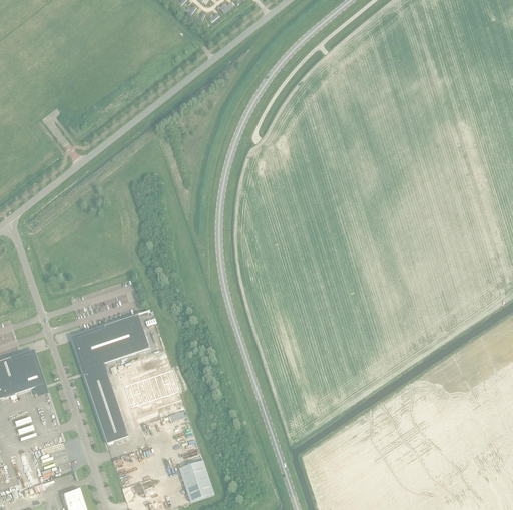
[(221,7),(224,11),(233,3),(230,0),(225,4),(223,2),(219,5),(221,7)]
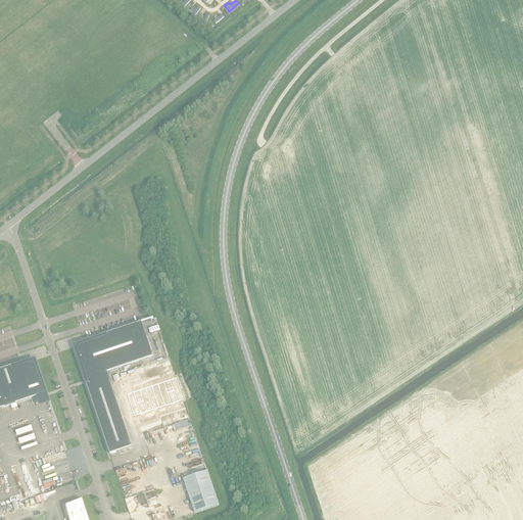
[(194,14),(200,5),(197,3),(194,7),(192,5),(189,9),(191,11),(194,14)]
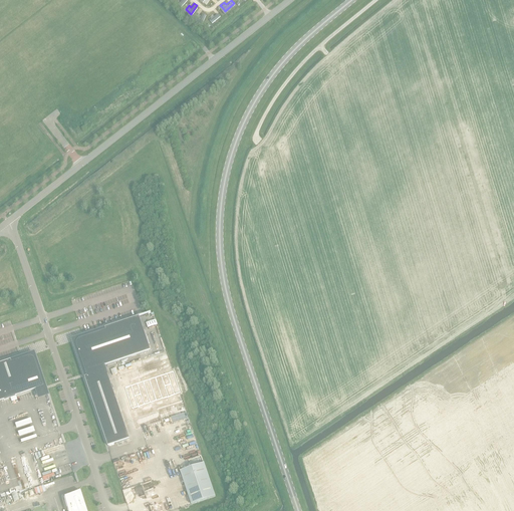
[(202,22),(206,12),(202,10),(200,15),(197,14),(195,18),(198,20),(202,22)]
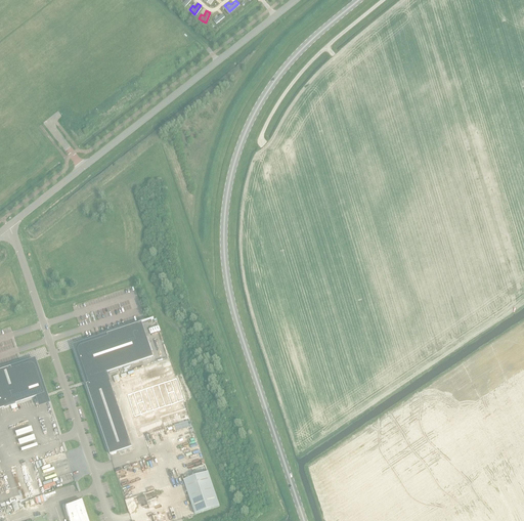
[(213,17),(216,20),(225,13),(222,10),(213,17)]
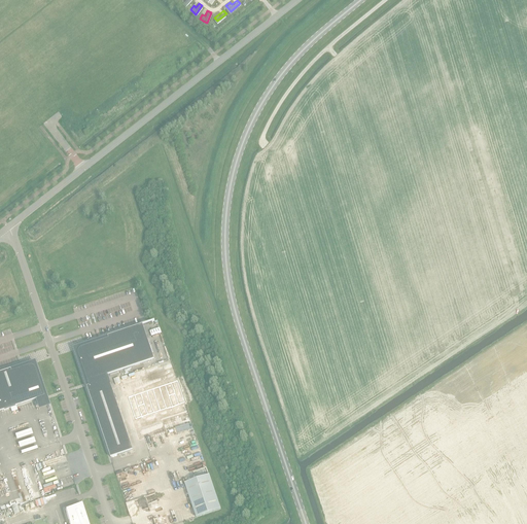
[(110,454),(132,447),(107,373),(153,356),(142,322),(154,318),(154,317),(107,334),(108,336),(81,345),(79,345),(78,347),(78,348),(77,350),(78,351),(89,383),(86,384),(92,399),(110,454)]
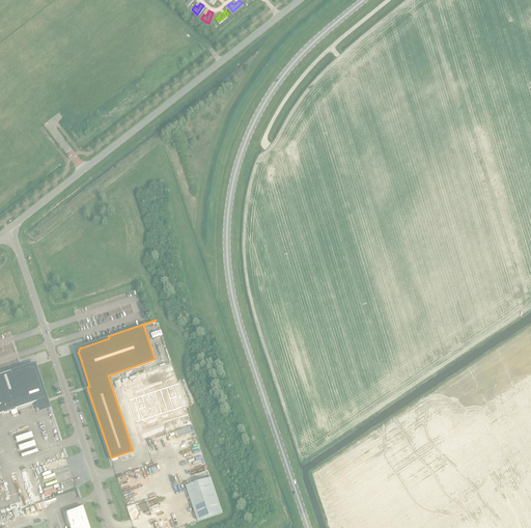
[(0,411),(44,396),(34,368),(34,367),(33,366),(31,365),(30,365),(28,365),(10,371),(9,369),(0,371),(0,411)]
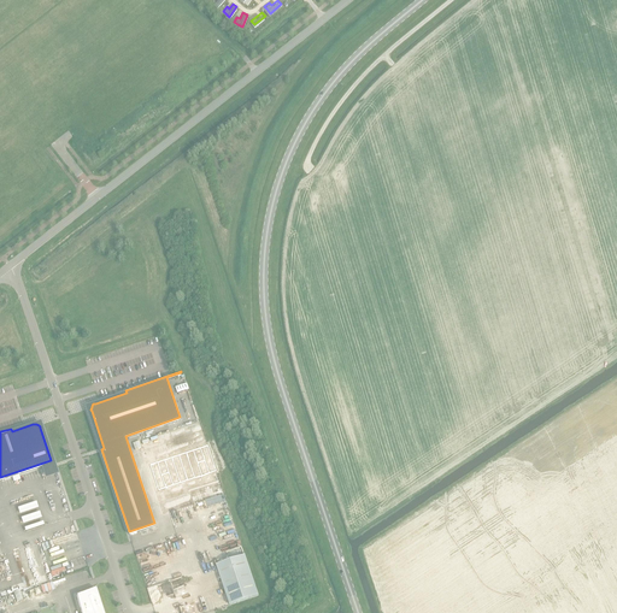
[(207,442),(150,461),(158,487),(216,466),(207,442)]
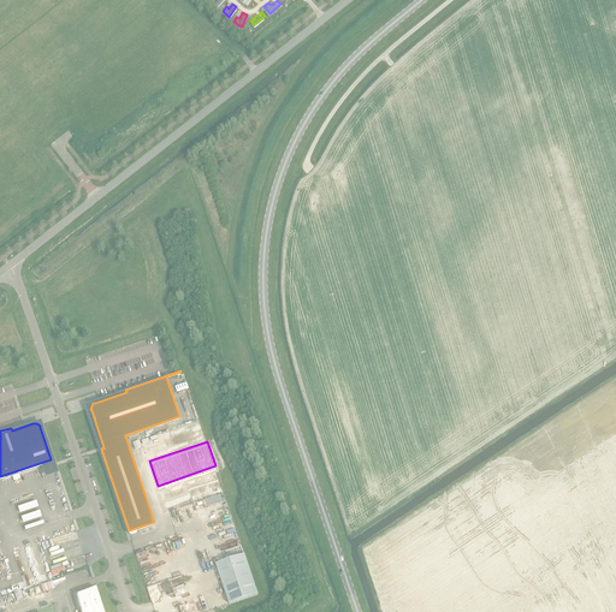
[(215,560),(229,601),(258,590),(244,551),(215,560)]
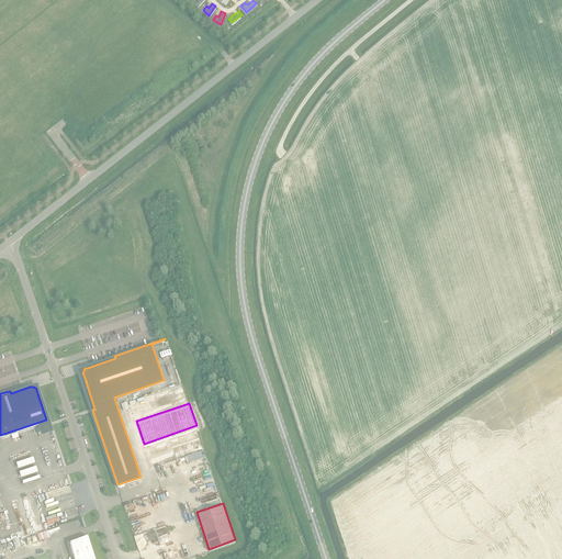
[(69,539),(75,558),(94,558),(87,534),(69,539)]
